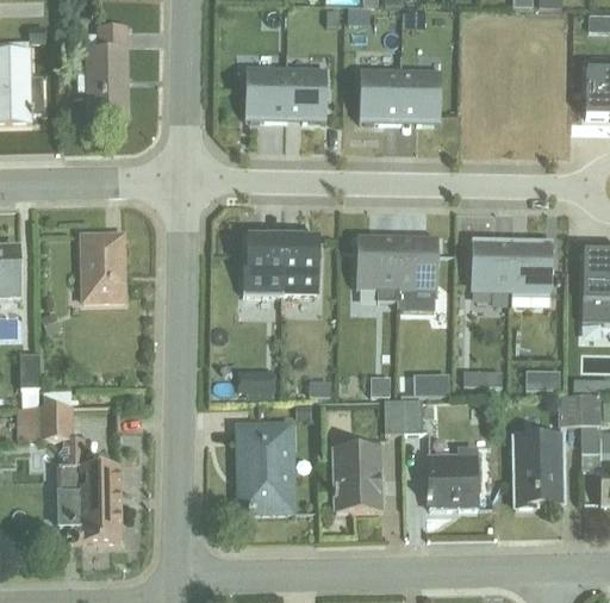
[(347,6),(347,22),(368,23),(369,6),(347,6)]
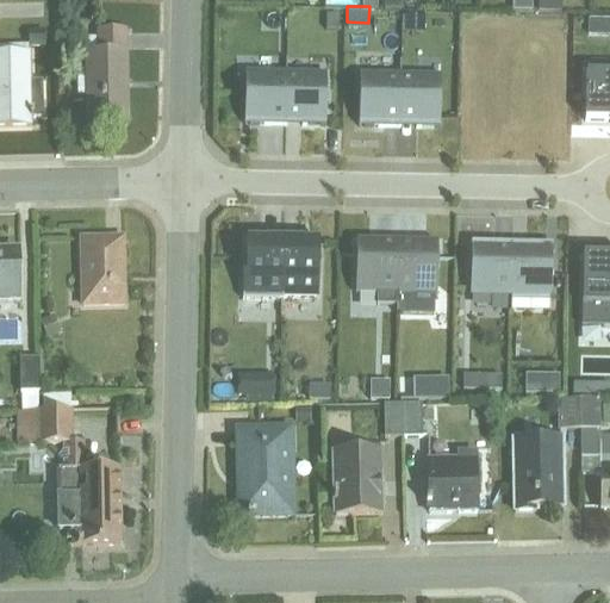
[(609,10),(579,8),(578,26),(609,28),(609,10)]
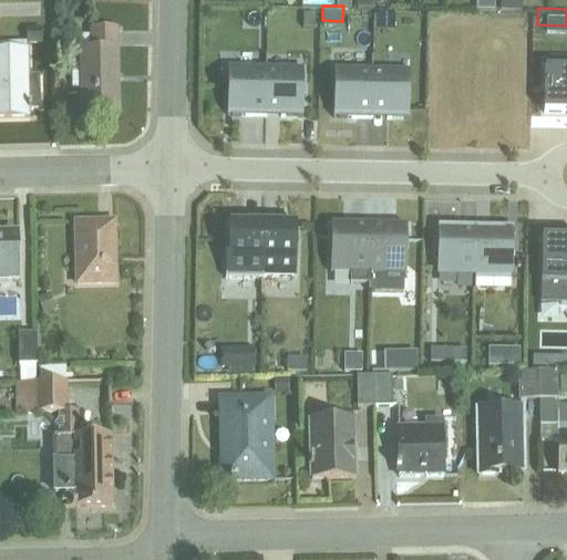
[(395,10),(378,9),(378,26),(395,26),(395,10)]
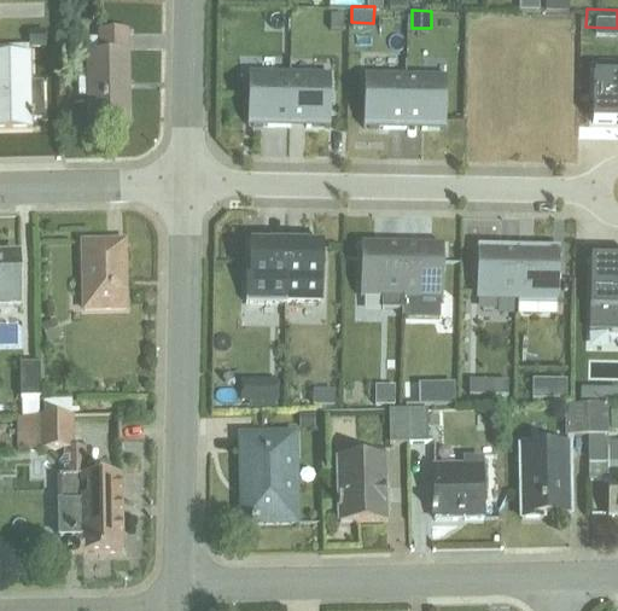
[(46,25),(29,25),(29,42),(47,42),(46,25)]
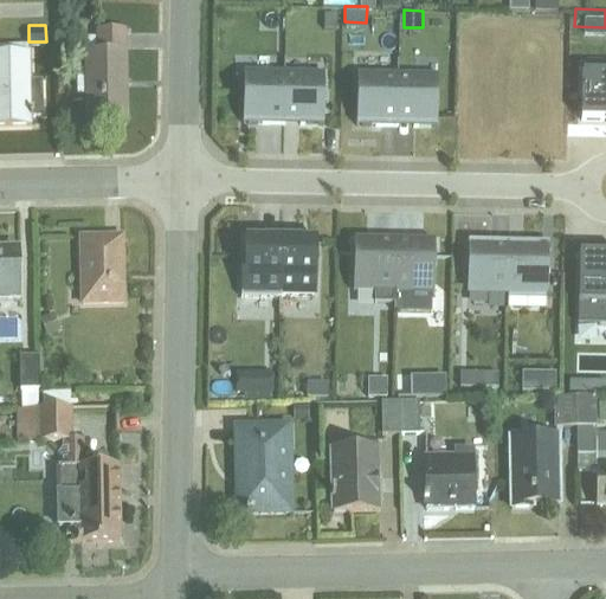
[(86,68),(86,90),(86,120),(127,118),(126,27),(97,29),(97,32),(97,47),(85,46),(86,68)]
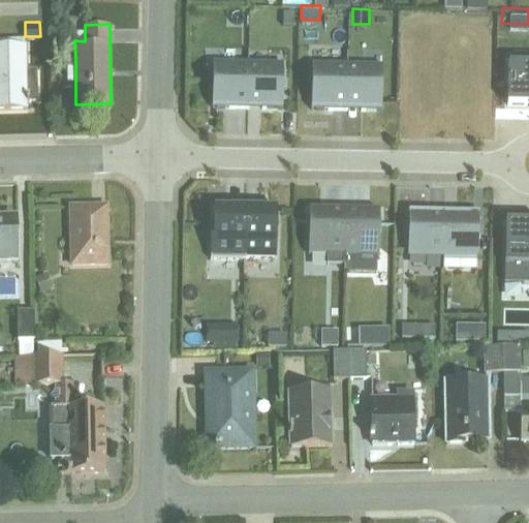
[(85,41),(85,28),(74,28),(74,40),(85,41)]
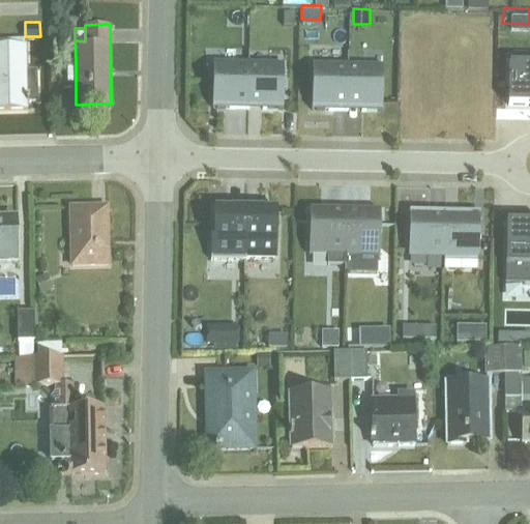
[(0,107),(28,106),(28,97),(38,97),(37,66),(28,66),(28,42),(25,41),(25,35),(0,35),(0,107)]
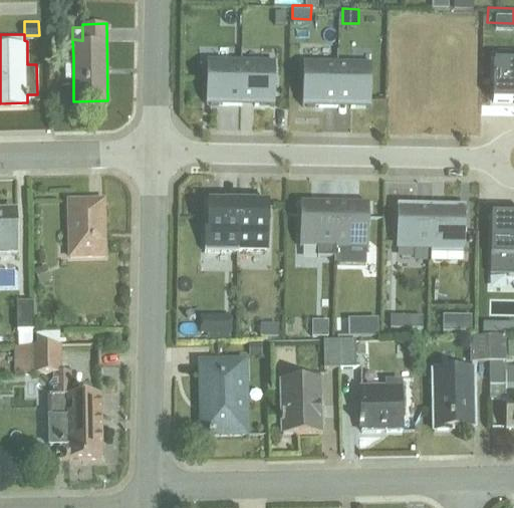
[(240,101),(241,57),(207,56),(207,75),(207,88),(211,88),(211,100),(240,101)]
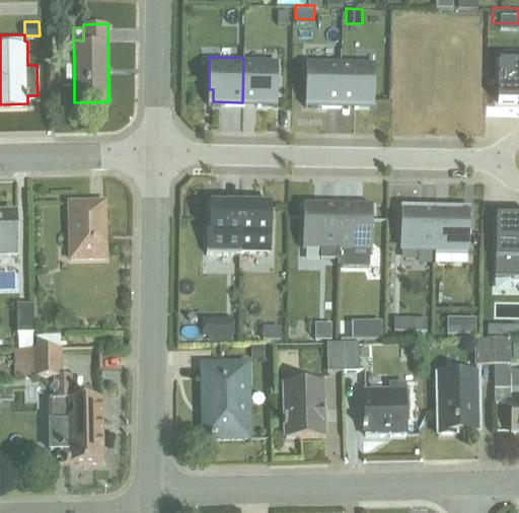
[(340,103),(341,58),(306,57),(305,90),(310,90),(310,103),(340,103)]
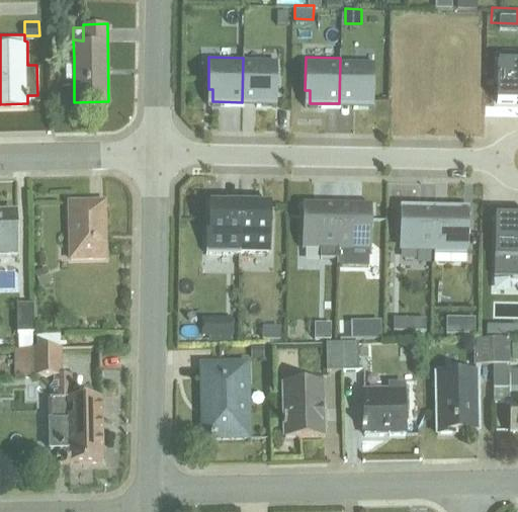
[(74,77),(74,58),(65,59),(66,77),(74,77)]
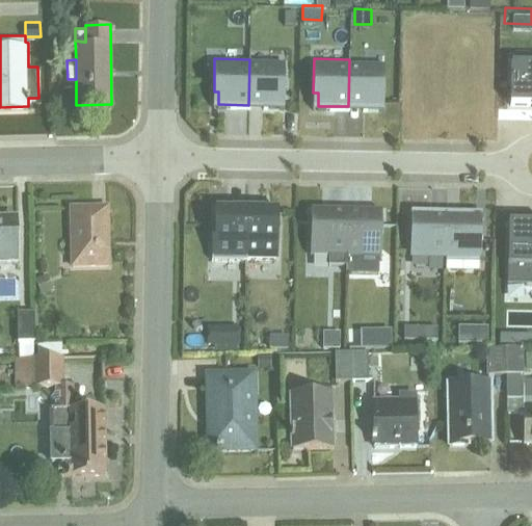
[(249,59),(248,105),(263,105),(265,59),(249,59)]
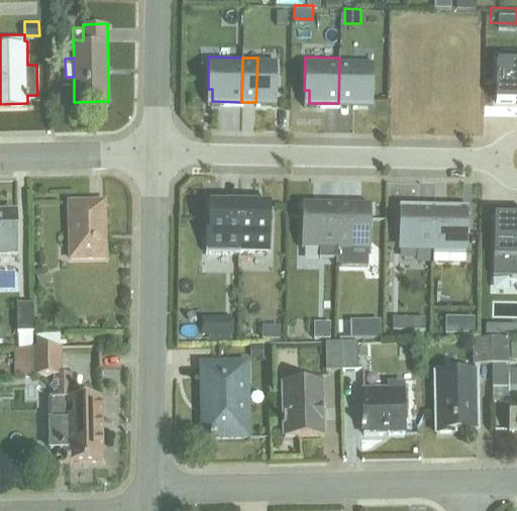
[(257,58),(255,102),(276,102),(277,58),(257,58)]
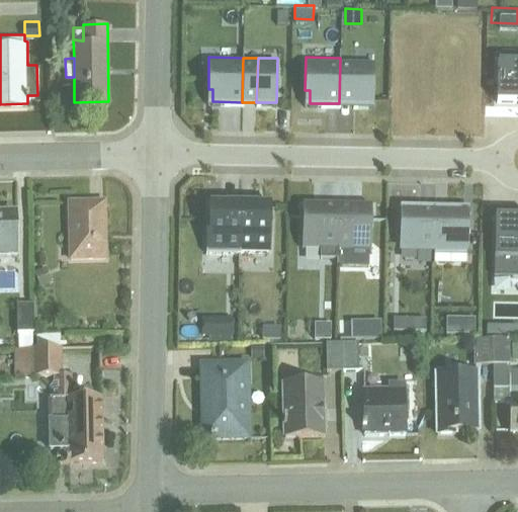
[(340,58),(339,103),(353,104),(354,58),(340,58)]
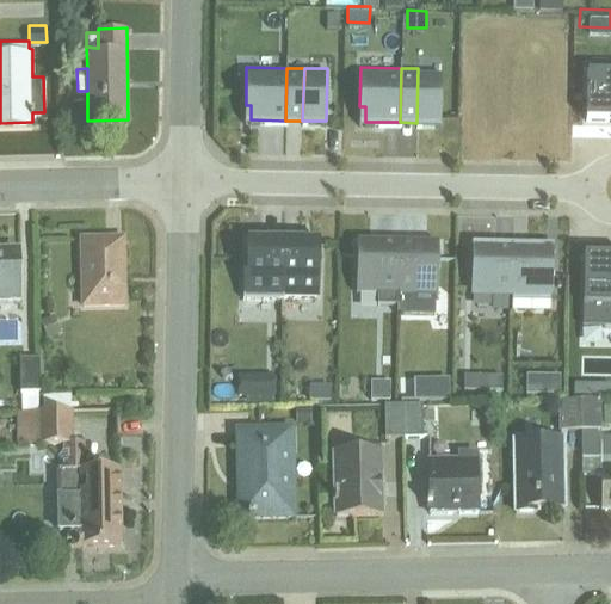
[(418,68),(417,123),(440,123),(442,68),(418,68)]
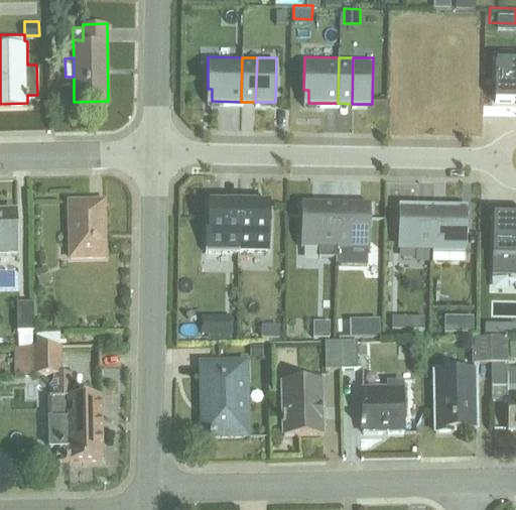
[(515,57),(496,57),(495,98),(515,98),(515,57)]
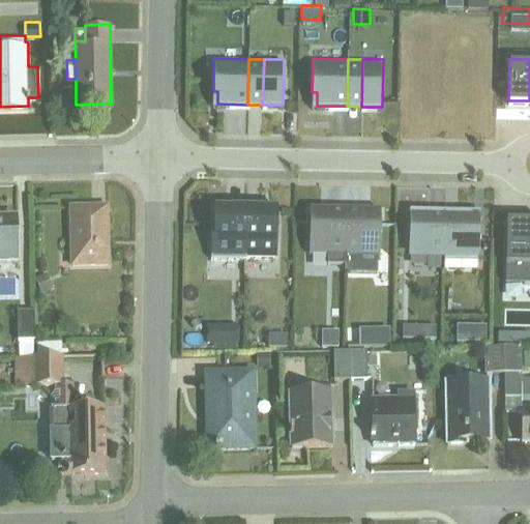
[(107,203),(70,204),(72,262),(108,261),(107,203)]
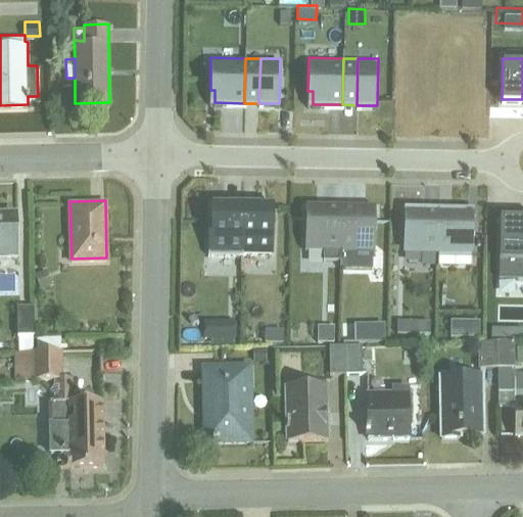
[(241,250),(242,200),(211,201),(210,216),(208,216),(208,252),(241,252),(241,250)]
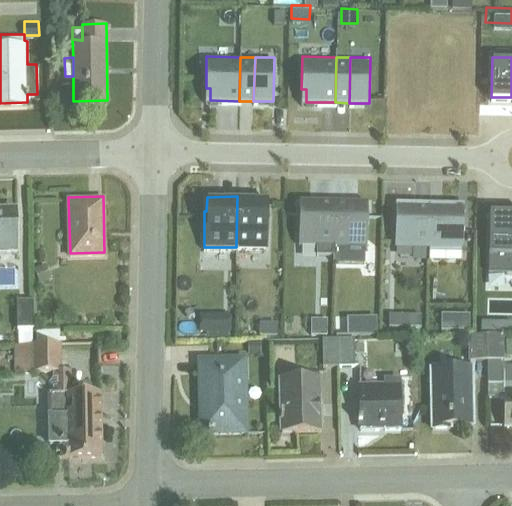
[(237,196),(236,245),(267,246),(268,198),(254,197),(237,196)]
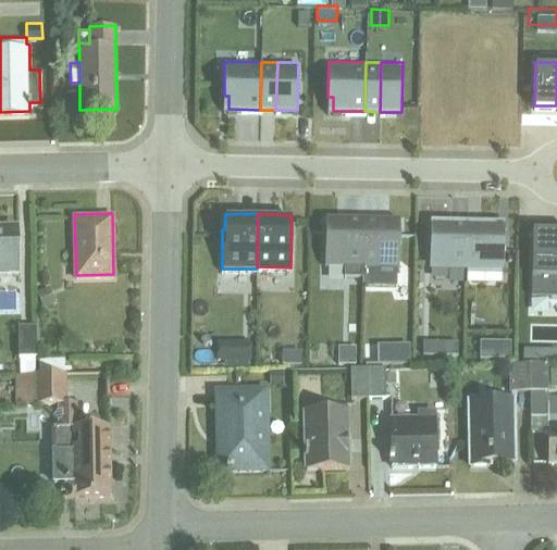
[(361,262),(362,215),(331,215),(330,227),(325,227),(324,262),(345,263),(345,272),(361,273),(361,262)]
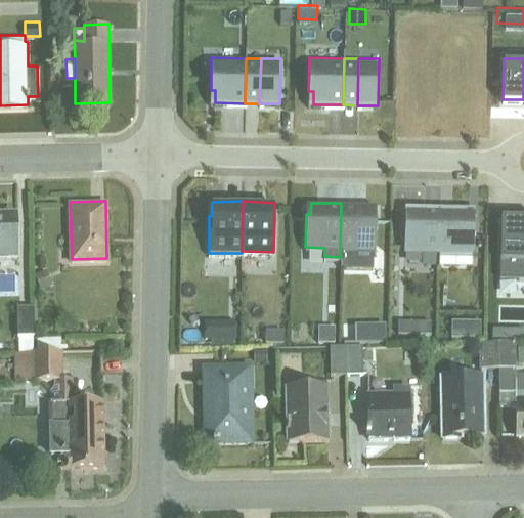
[(341,203),(340,247),(375,248),(376,216),(372,216),(372,204),(341,203)]
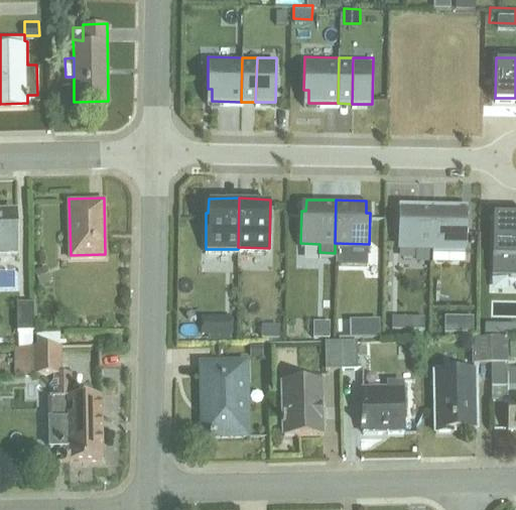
[(432,246),(432,202),(403,201),(403,214),(398,214),(397,245),(432,246)]
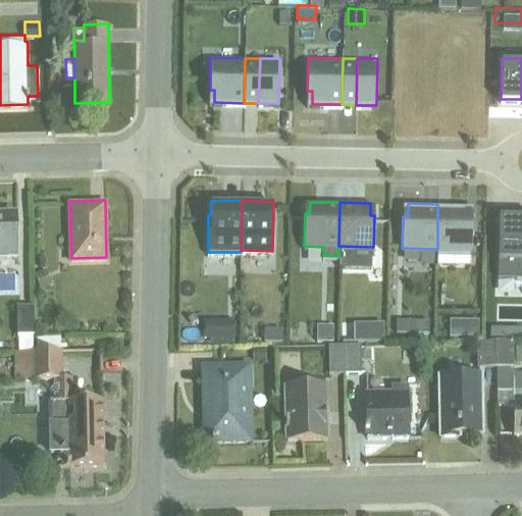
[(437,204),(437,249),(436,260),(469,261),(469,248),(472,248),(472,217),(468,217),(468,205),(437,204)]
